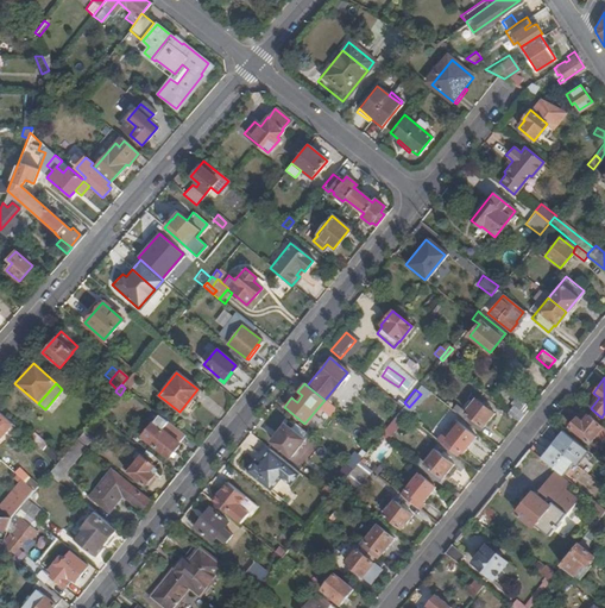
[(295,395),(292,399),(297,402),(302,395),(297,392),(295,395)]
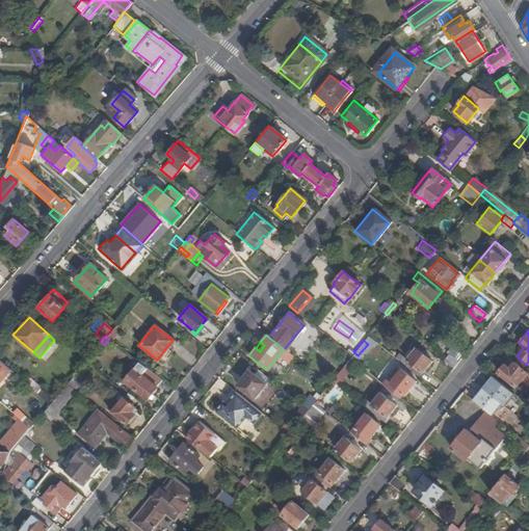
[(520,344),(512,353),(517,356),(524,347),(520,344)]
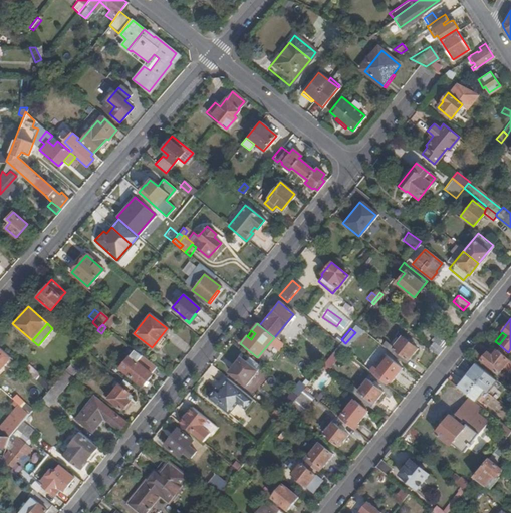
[(392,347),(396,350),(407,359),(416,348),(401,336),(392,347)]
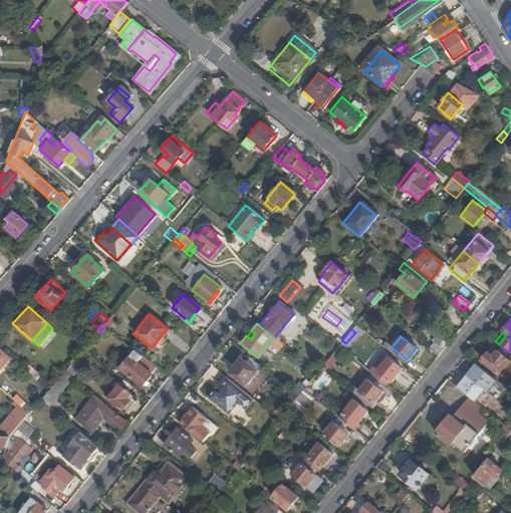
[(341,339),(338,343),(337,345),(342,350),(343,350),(348,345),(345,343),(341,339)]
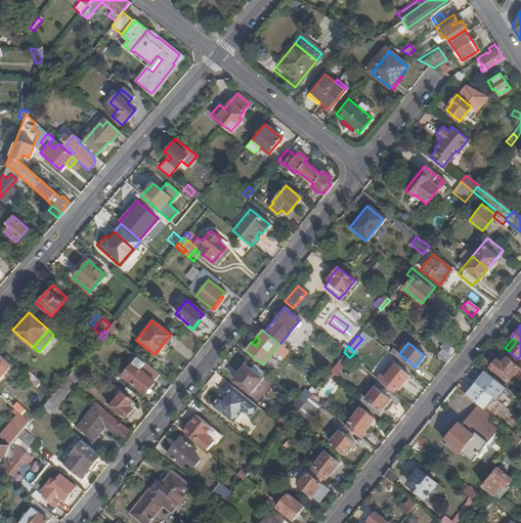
[(439,349),(435,354),(445,362),(450,356),(441,349),(439,349)]
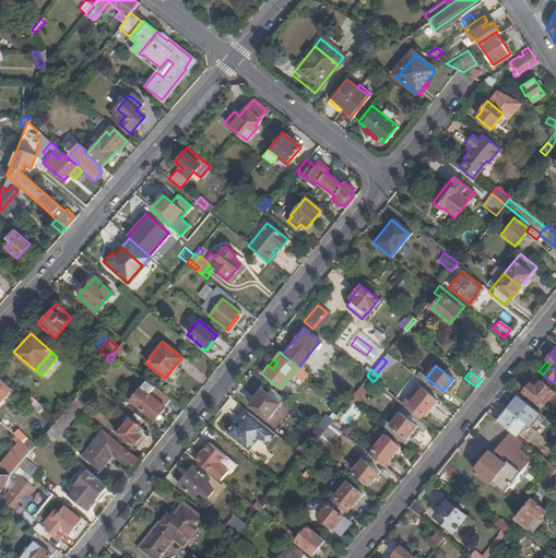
[(393,395),(402,401),(417,381),(409,375),(393,395)]
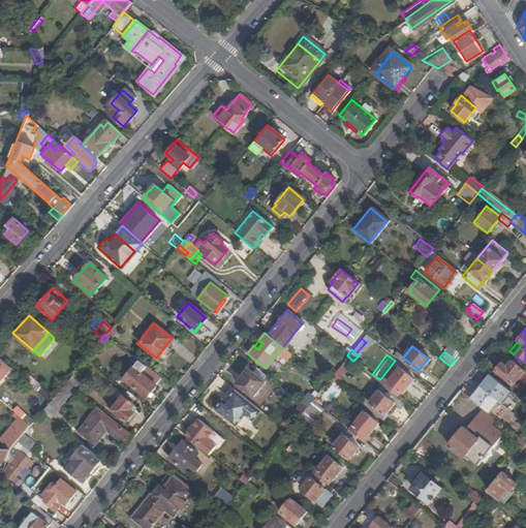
[(335,383),(352,361),(347,355),(329,378),(335,383)]
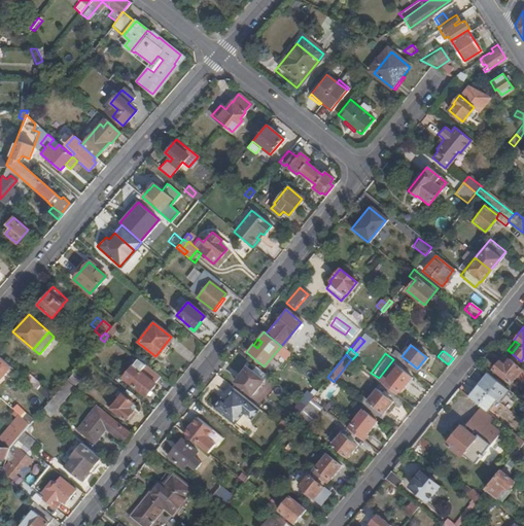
[(523,364),(523,362),(521,361),(513,354),(508,359),(503,364),(499,361),(499,360),(492,369),(509,383),(515,376),(522,382),(523,380),(523,372),(521,369),(523,364)]
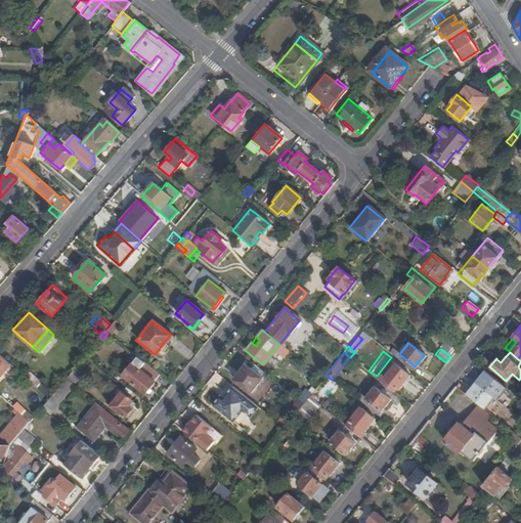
[(0,377),(10,364),(0,356),(0,377)]
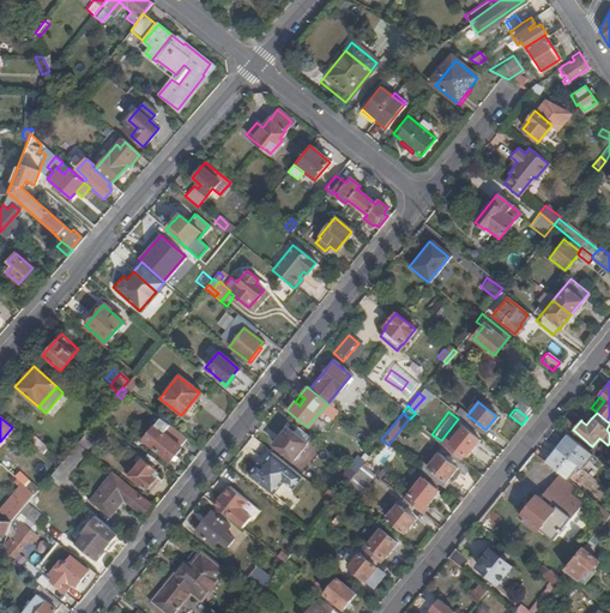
[(179,445),(185,438),(159,418),(142,439),(169,461),(170,458),(174,455),(180,446),(179,445)]
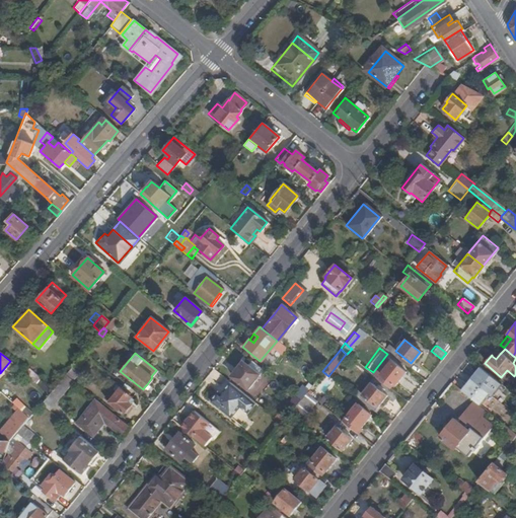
[(399,354),(395,358),(408,367),(411,363),(399,354)]
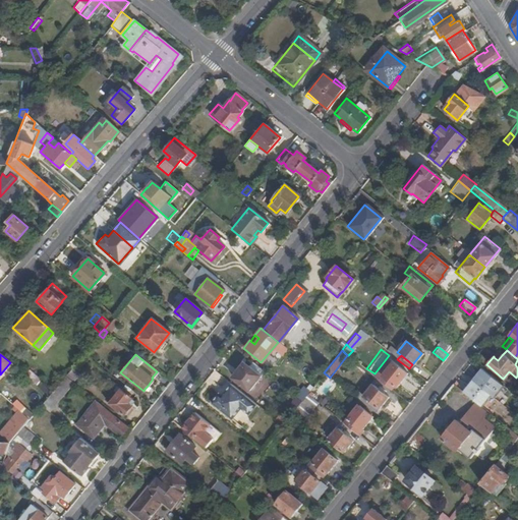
[(381,376),(385,378),(395,386),(405,373),(392,362),(381,376)]
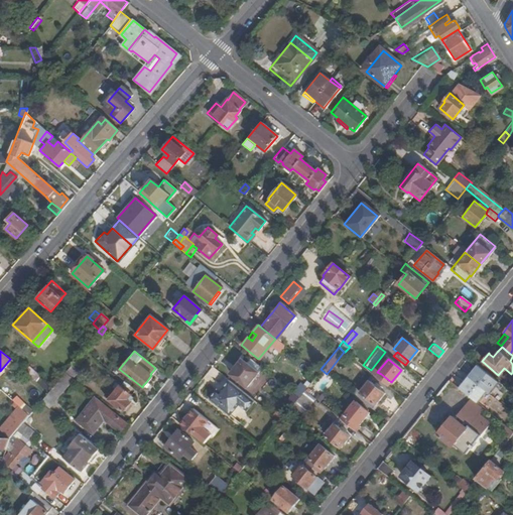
[(245,386),(256,372),(241,360),(229,374),(245,386)]
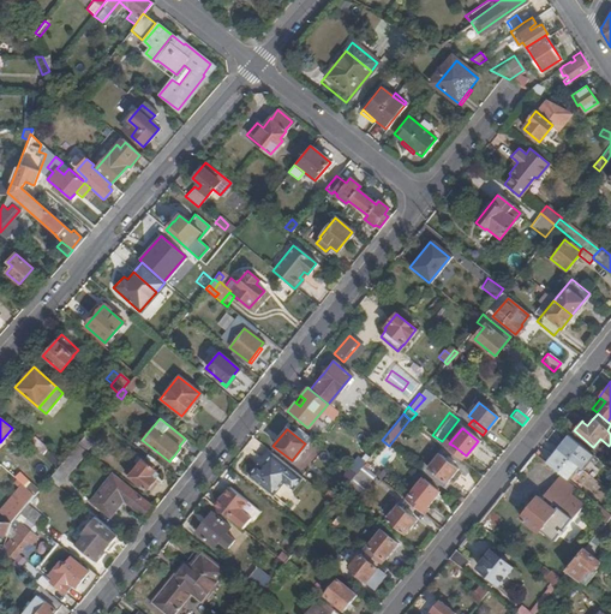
[(592,454),(568,435),(545,463),(559,475),(565,480),(577,465),(580,468),(592,454)]
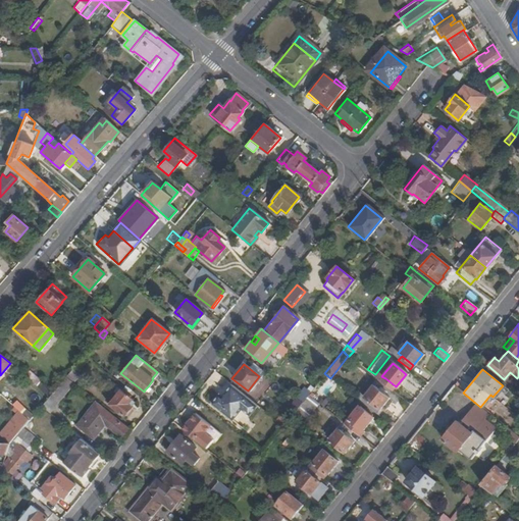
[(71,382),(64,376),(52,391),(60,397),(71,382)]
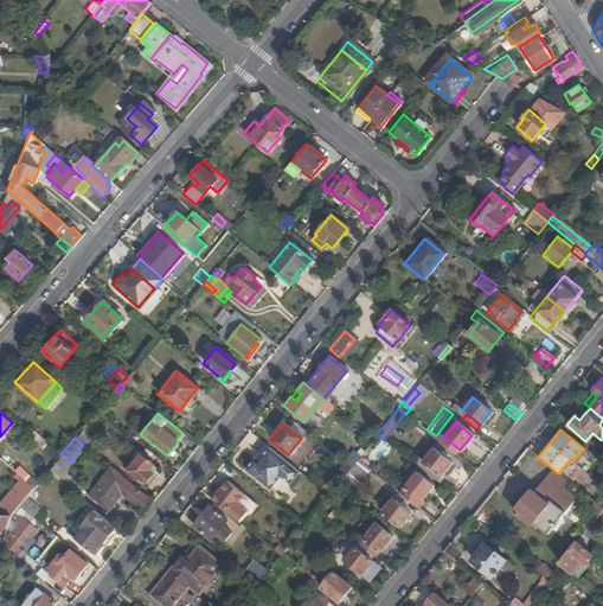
[(443,438),(440,442),(456,455),(460,450),(448,440),(443,438)]
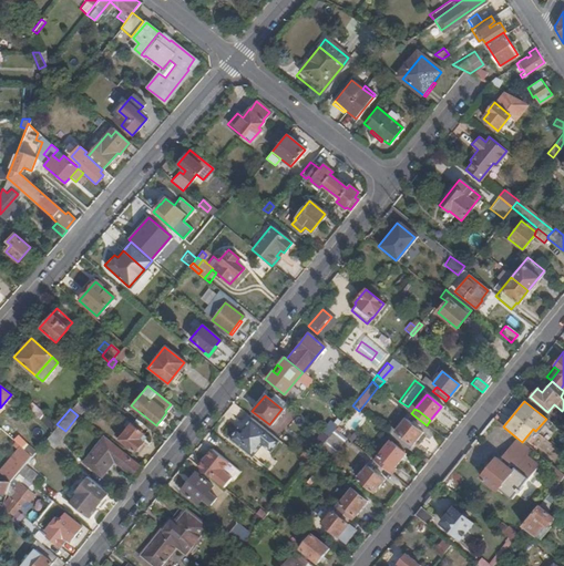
[(351,412),(344,421),(348,426),(357,418),(351,412)]
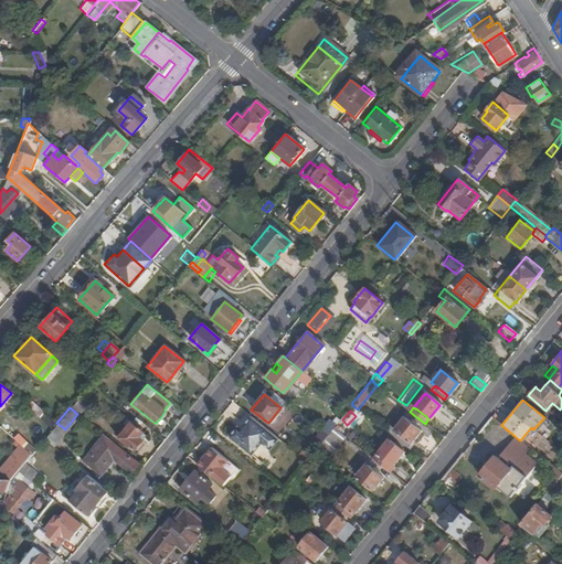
[(248,416),(243,412),(236,421),(242,425),(248,416)]
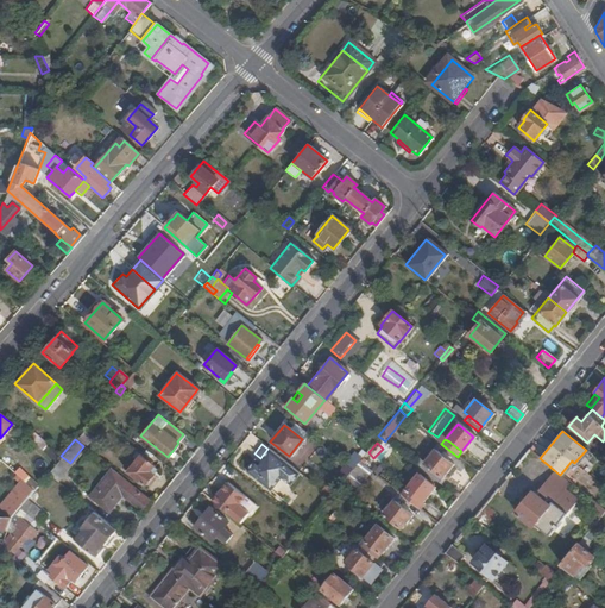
[(298,474),(268,449),(260,458),(262,459),(258,464),(253,461),(245,471),(269,490),(278,478),(288,486),(298,474)]
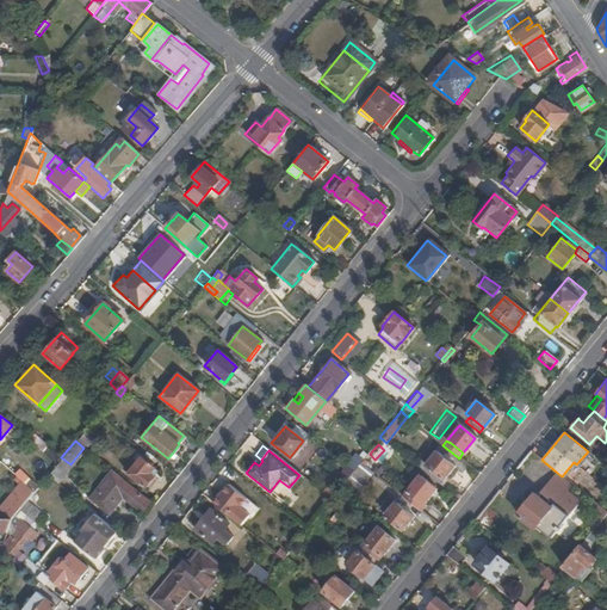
[(419,460),(414,464),(438,484),(453,466),(435,451),(425,464),(419,460)]
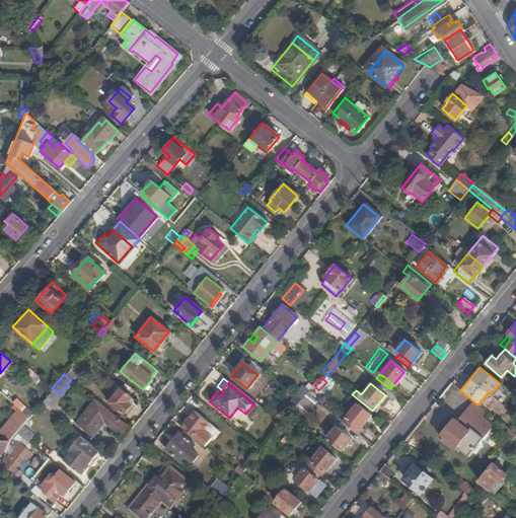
[(505,387),(500,383),(490,394),(496,398),(505,387)]
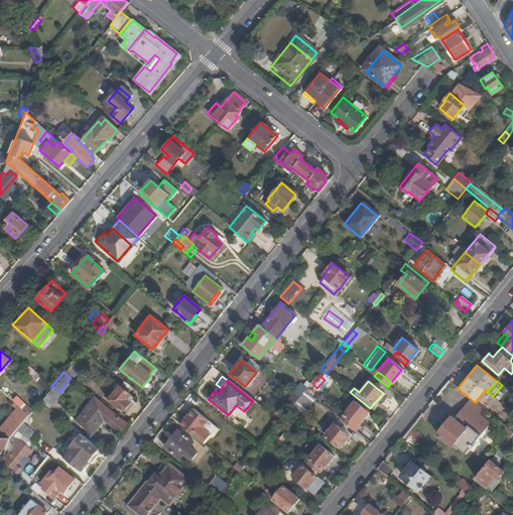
[(51,386),(47,392),(39,401),(47,407),(59,392),(51,386)]
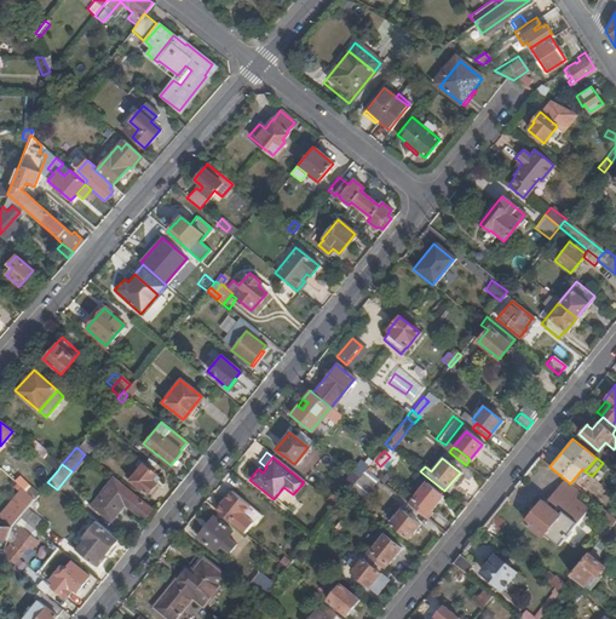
[(151,480),(155,474),(143,464),(136,473),(132,469),(127,475),(131,479),(130,480),(147,494),(155,482),(151,480)]
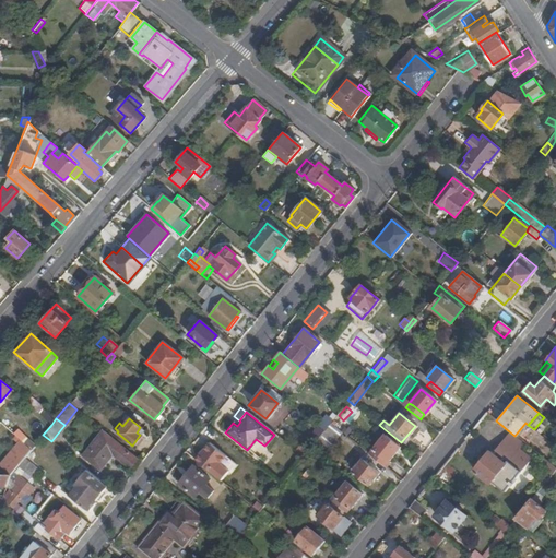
[(329,423),(322,431),(316,439),(322,444),(335,428),(329,423)]
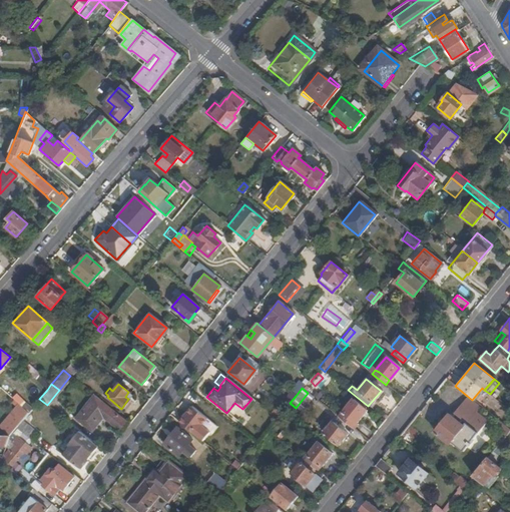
[(475,402),(484,390),(482,388),(472,400),(475,402)]
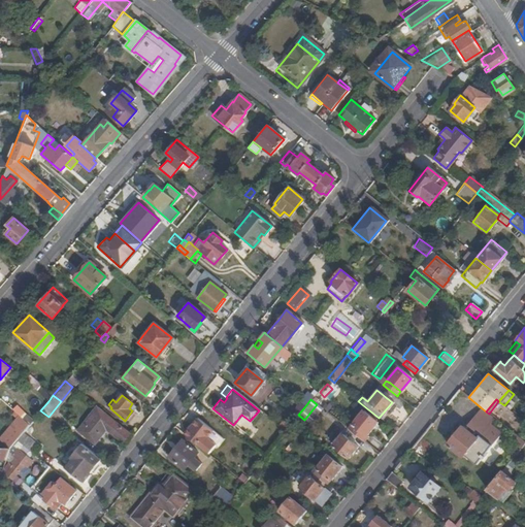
[(304,407),(297,402),(290,412),(296,417),(298,415),(304,407)]
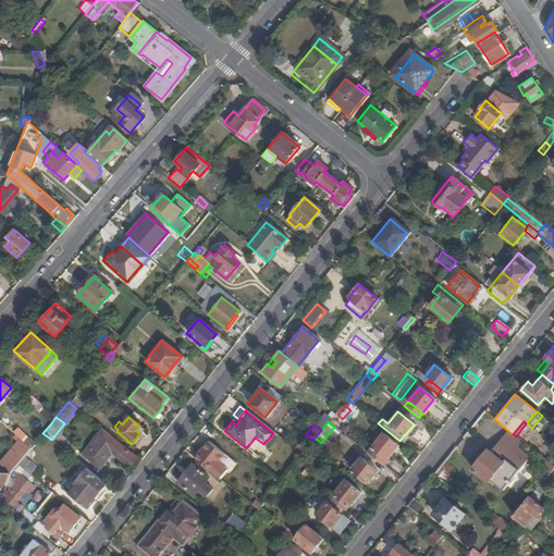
[(341,424),(337,430),(340,431),(344,434),(349,428),(345,424),(344,427),(341,424)]
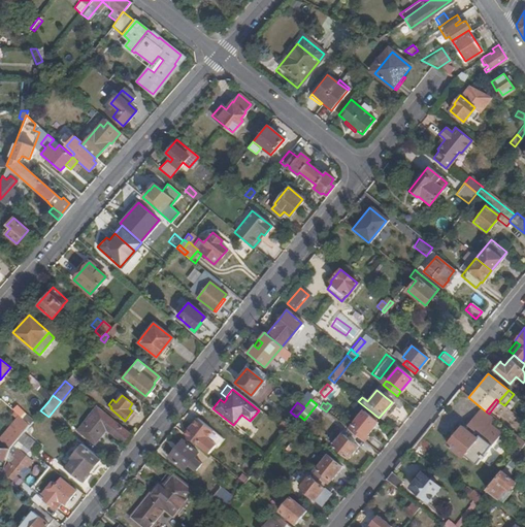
[(317,404),(304,420),(309,423),(322,408),(320,407),(317,404)]
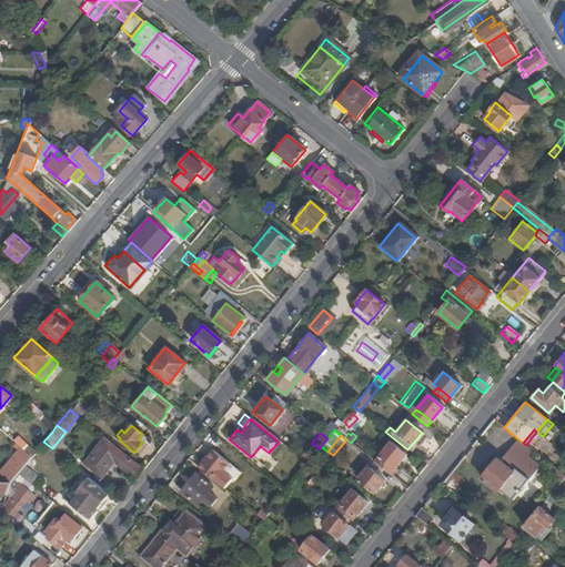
[(90,453),(108,467),(113,462),(131,476),(139,467),(102,438),(90,453)]
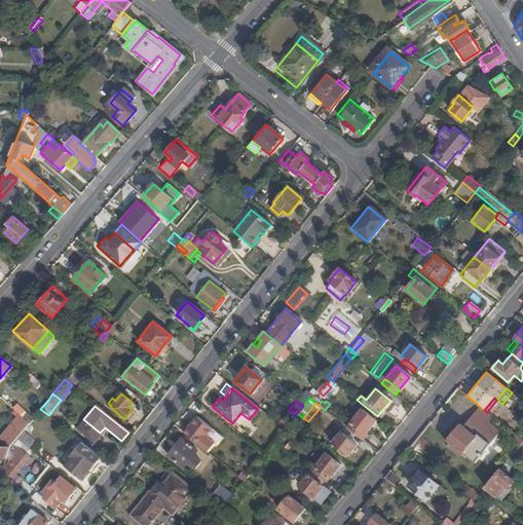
[(484,410),(479,406),(474,412),(488,424),(493,417),(487,412),(484,410)]
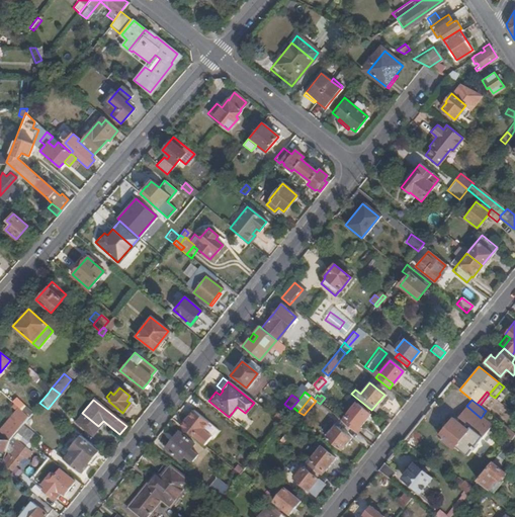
[(354,403),(340,420),(355,432),(359,427),(358,426),(368,414),(354,403)]
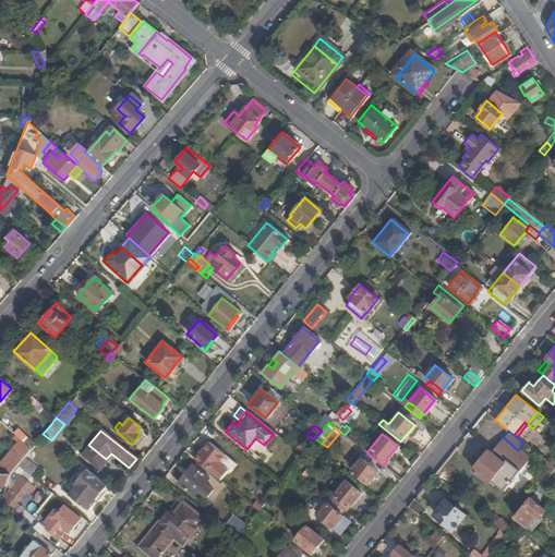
[(518,450),(503,437),(493,449),(494,450),(498,453),(496,457),(492,453),(487,450),(472,470),(487,483),(490,481),(503,492),(526,464),(514,455),(518,450)]
